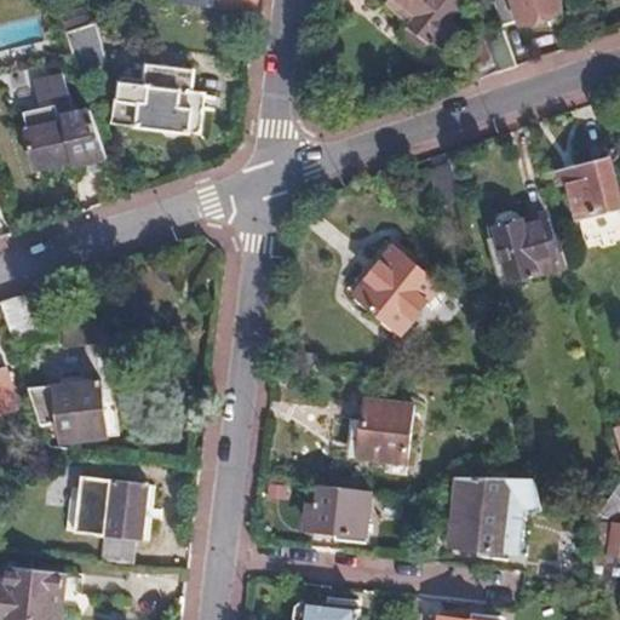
[(170,0),(168,6),(253,16),(254,0),(170,0)]
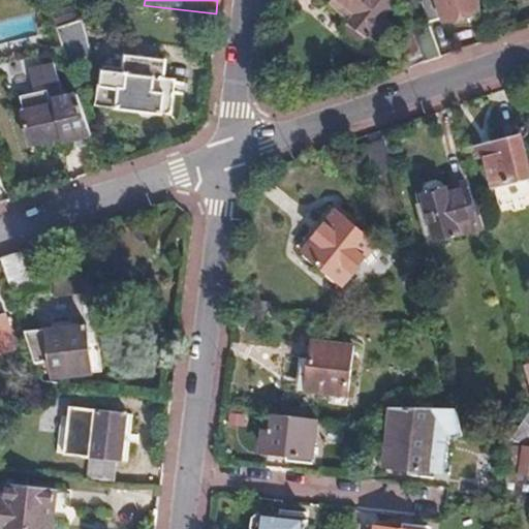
[(395,0),(332,0),(342,7),(339,13),(350,22),(342,34),(361,48),(369,35),(380,43),(392,28),(381,21),(395,0)]
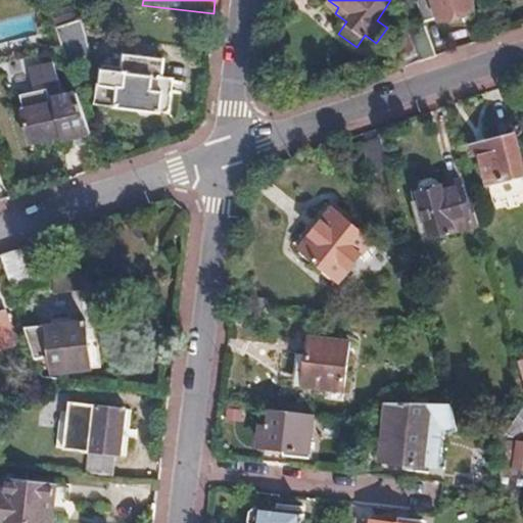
[(414,0),(422,22),(436,17),(438,24),(472,12),(468,0),(414,0)]
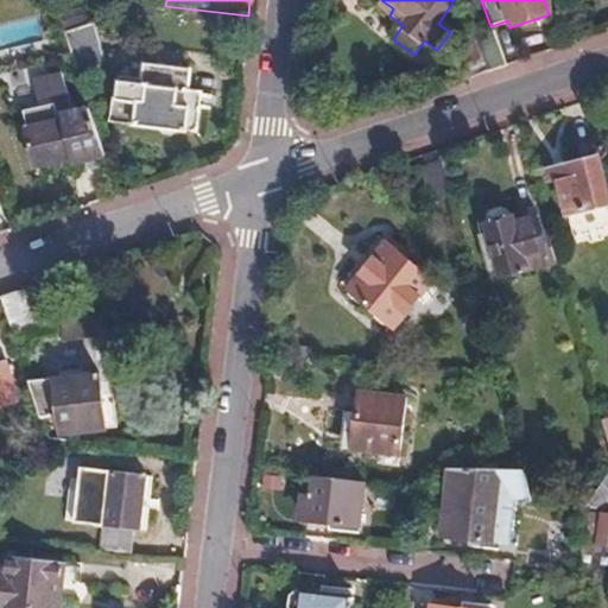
[(62,33),(75,73),(101,64),(90,25),(62,33)]
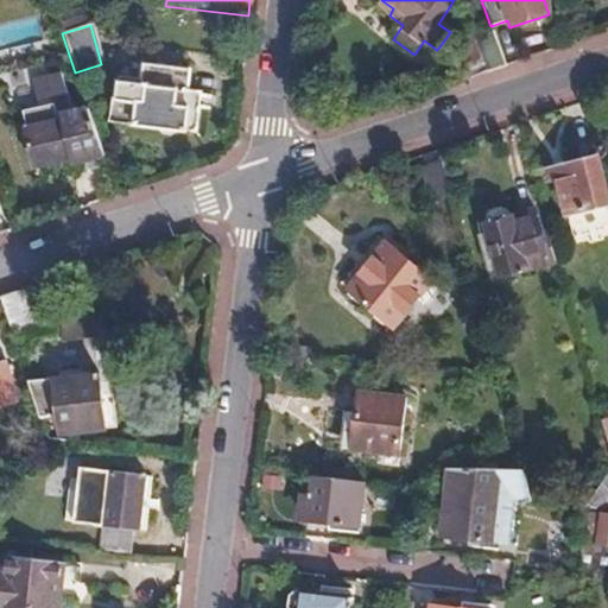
[(454,42),(466,75),(485,70),(470,35),(454,42)]
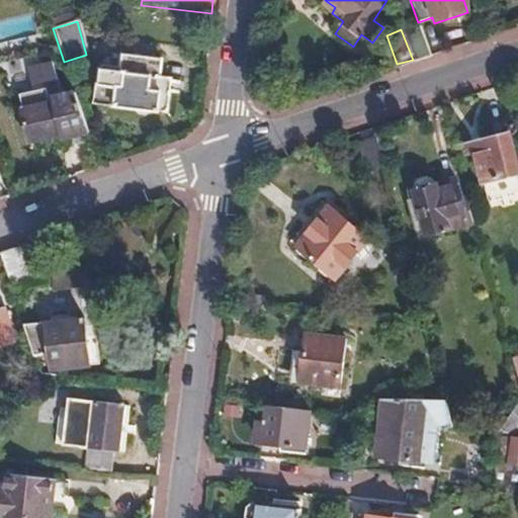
[(118,82),(111,82),(109,98),(113,99),(111,117),(134,121),(136,124),(143,125),(147,122),(164,124),(168,90),(157,89),(158,73),(119,67),(118,82)]
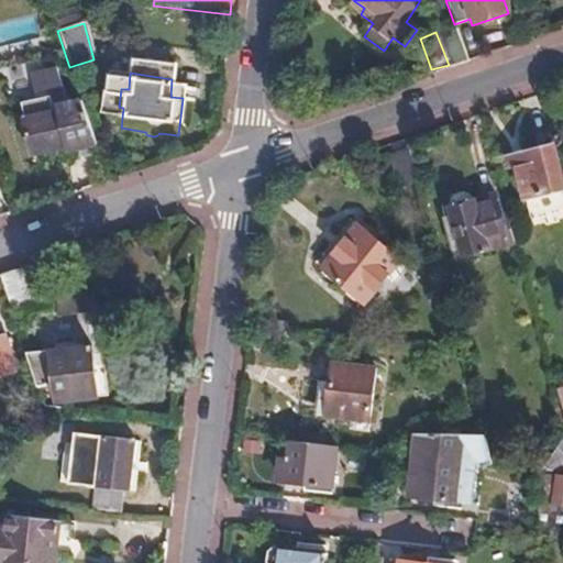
[(119,107),(121,89),(122,85),(108,83),(105,102),(100,102),(98,124),(121,128),(123,108),(119,107)]
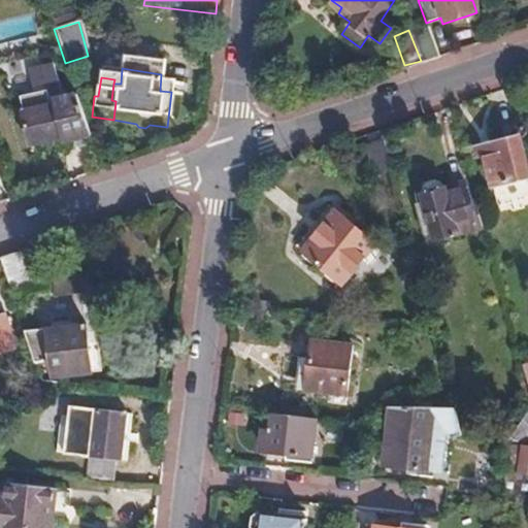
[(64,144),(90,136),(75,93),(52,99),(53,103),(51,104),(45,89),(17,97),(21,112),(19,113),(30,151),(63,141),(64,144)]
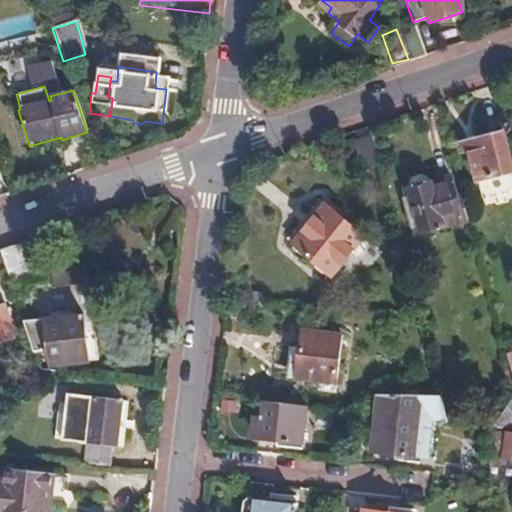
[(510,173),(500,134),(458,145),(460,152),(467,150),(475,182),(510,173)]
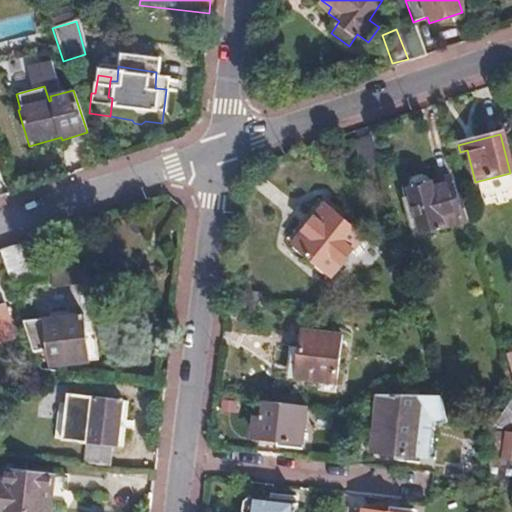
[(467,221),(460,196),(454,197),(449,179),(431,184),(426,177),(416,176),(410,178),(407,182),(406,186),(408,196),(401,198),(410,231),(418,229),(419,234),(467,221)]
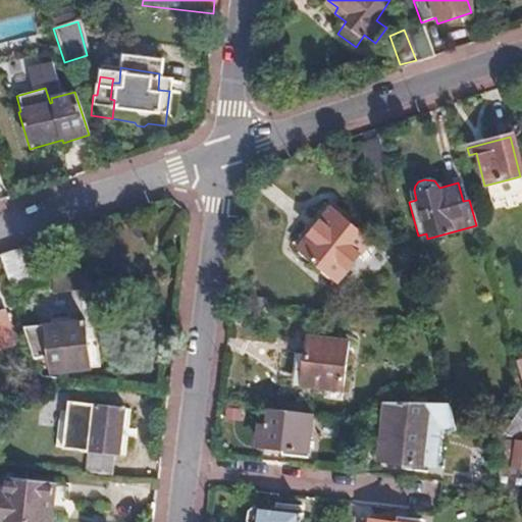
[(370,257),(376,249),(324,204),(291,245),(335,283),(364,250),(370,257)]
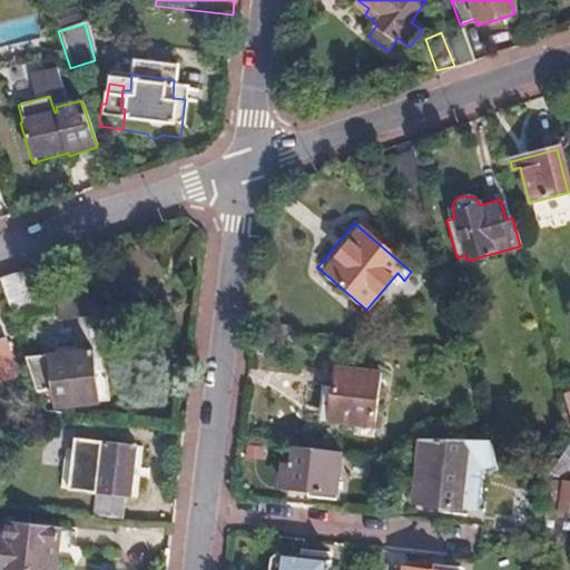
[(33,306),(22,274),(0,281),(0,287),(10,315),(33,306)]
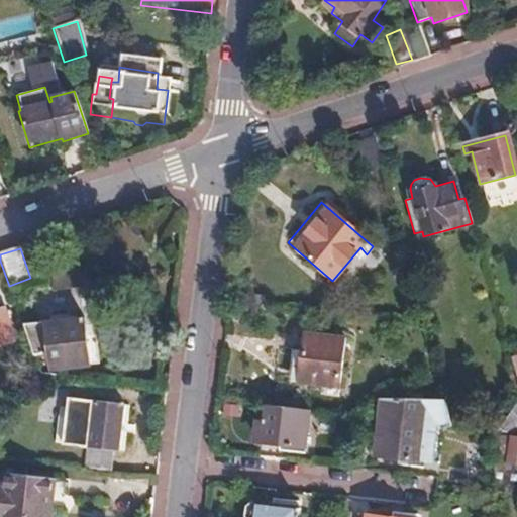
[(3,310),(0,311),(0,324),(6,345),(12,342),(3,310)]
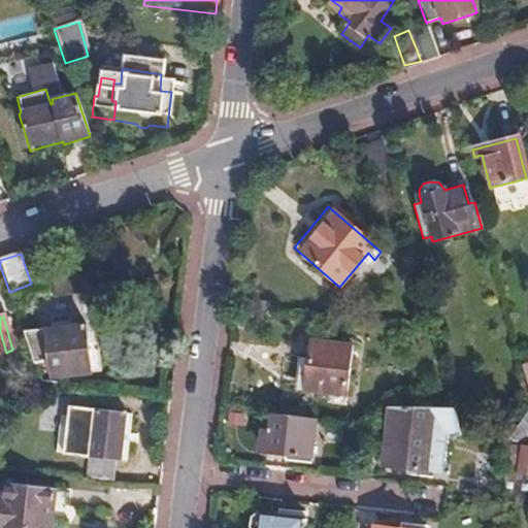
[(84,325),(22,331),(33,366),(50,363),(53,380),(88,374),(84,325)]
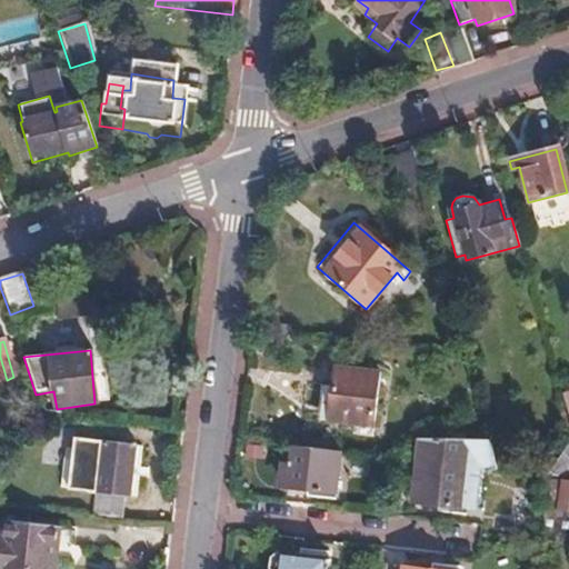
[(370,439),(377,378),(332,373),(331,387),(322,387),(318,422),(352,427),(352,437),(370,439)]
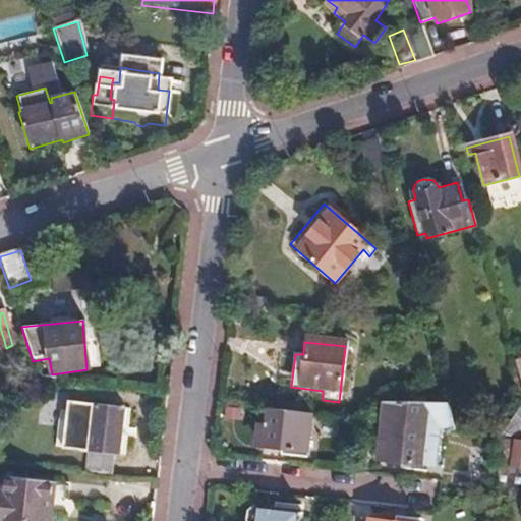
[(500,437),(520,407),(520,394),(520,388),(486,436),(500,437)]
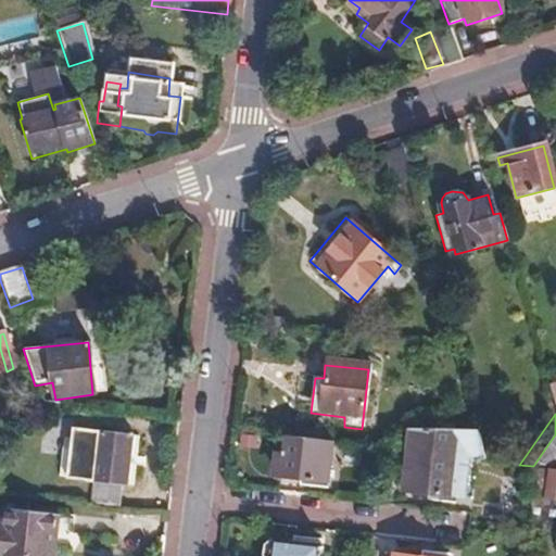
[(481,459),(475,431),(414,429),(413,452),(459,457),(466,458),(481,459)]
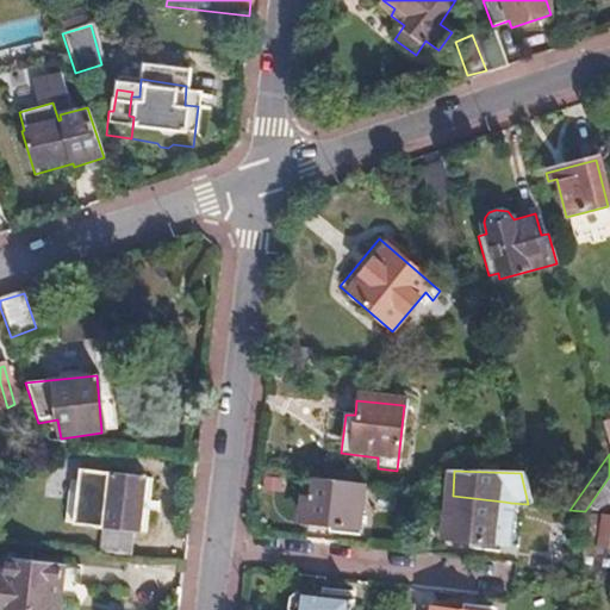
[(609,498),(609,477),(585,511),(599,514),(609,498)]
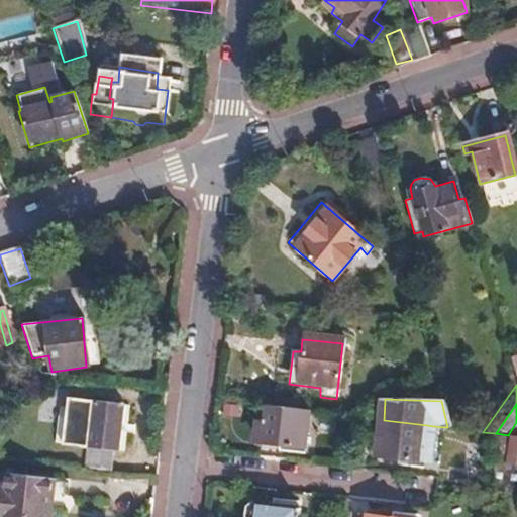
[(307,411),(264,406),(263,424),(256,426),(252,430),(252,440),(256,445),(276,447),(276,453),(302,456),(307,411)]
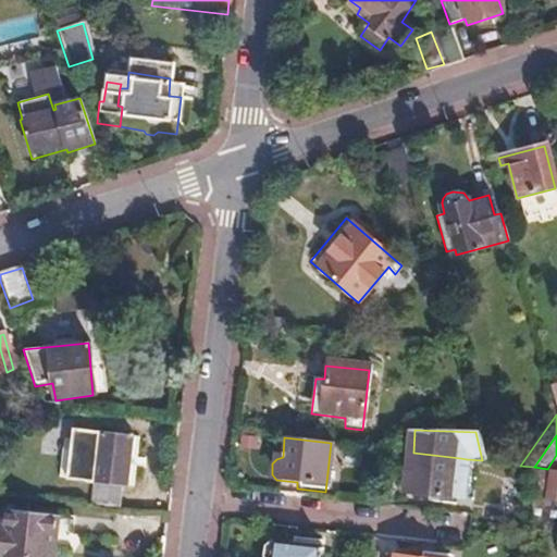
[(124,487),(130,445),(97,442),(96,456),(85,456),(83,471),(94,471),(91,484),(124,487)]
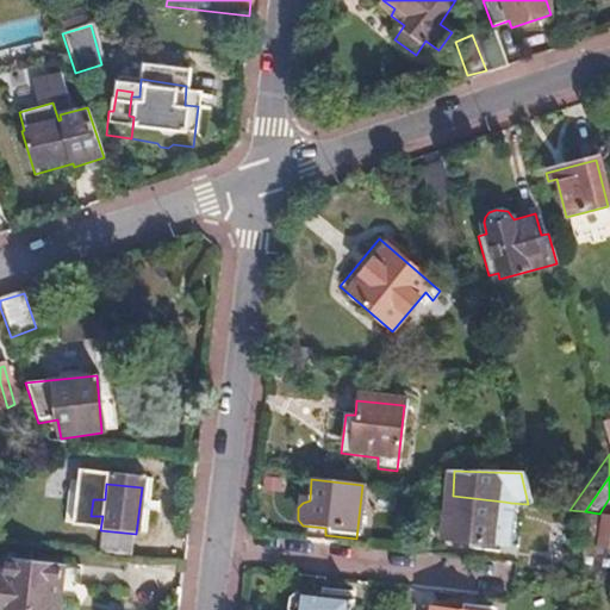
[(504,502),(453,496),(452,517),(441,517),(440,540),(468,543),(468,553),(498,556),(504,502)]
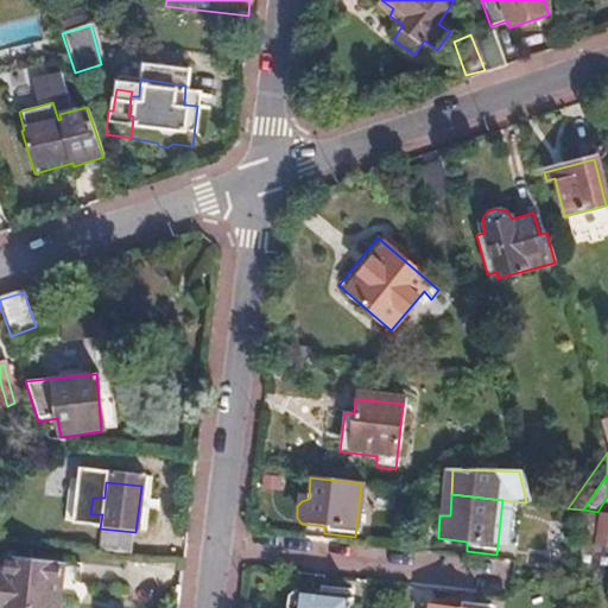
[(505,556),(510,501),(502,500),(496,555),(505,556)]
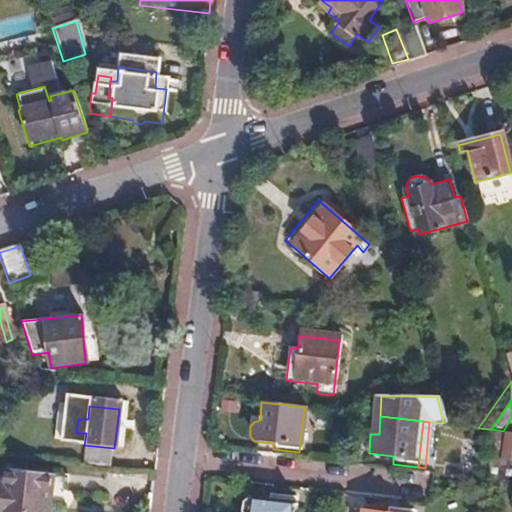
[(511,462),(511,435),(502,434),(499,461),(511,462)]
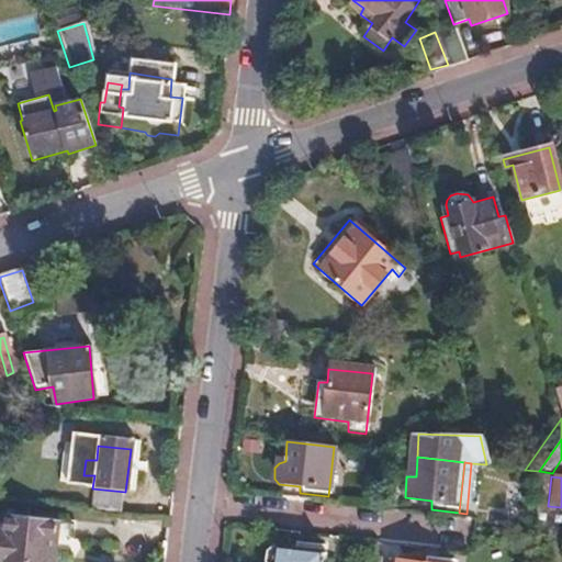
[(117,513),(120,499),(92,497),(91,510),(117,513)]
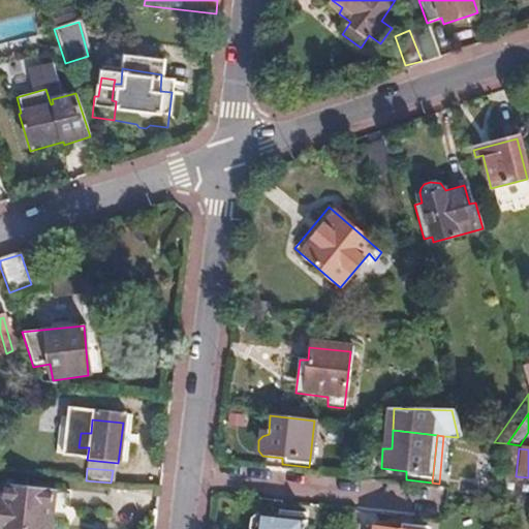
[(47,528),(52,491),(2,485),(0,500),(0,528),(47,528)]
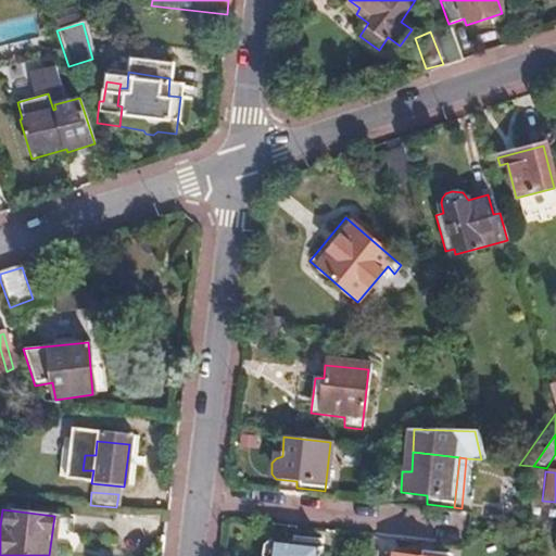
[(316,555),(318,542),(291,539),(290,544),(268,543),(262,547),(261,555),(316,555)]
